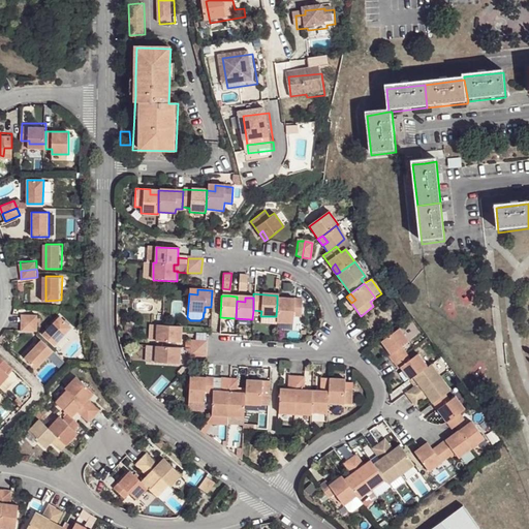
[(285,299),(284,304),(277,304),(276,316),(276,321),(293,323),(293,316),(302,317),(303,300),(285,299)]
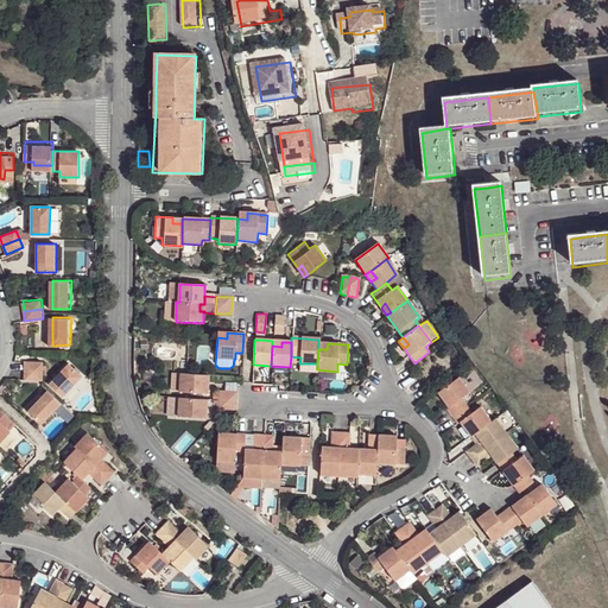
[(71,365),(52,385),(65,398),(86,378),(71,365)]
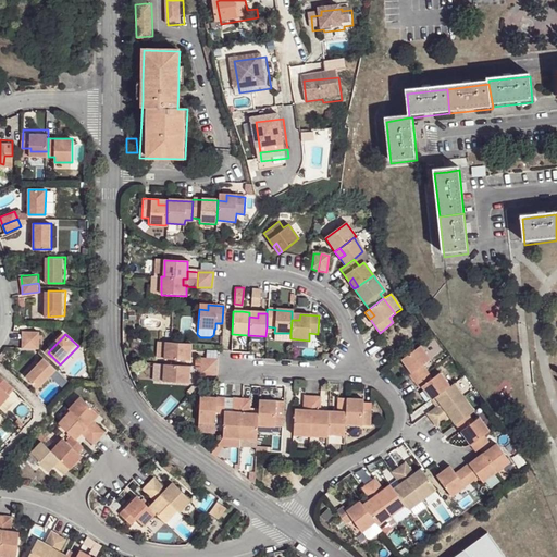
[(22,348),(39,348),(38,339),(22,339),(22,348)]
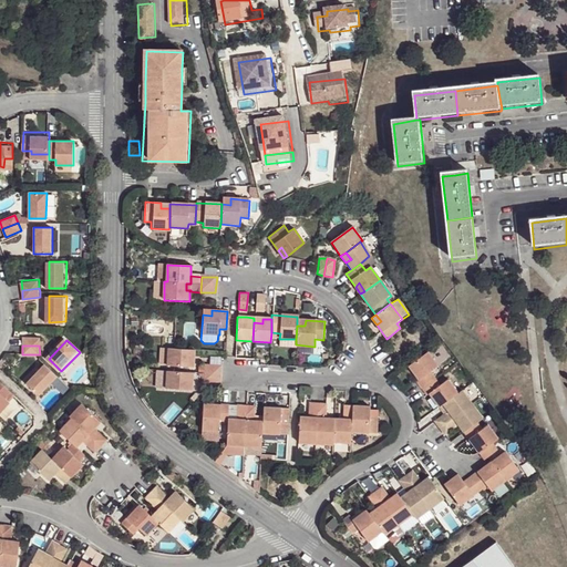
[(194,358),(195,350),(174,349),(168,349),(167,364),(167,366),(187,368),(188,358),(194,358)]
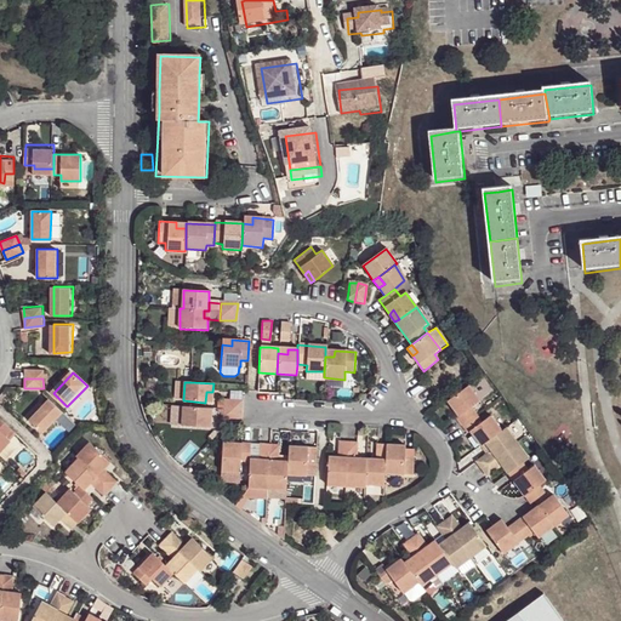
[(479,402),(468,387),(449,400),(454,408),(451,410),(456,417),(454,419),(460,427),(476,415),(471,408),(479,402)]
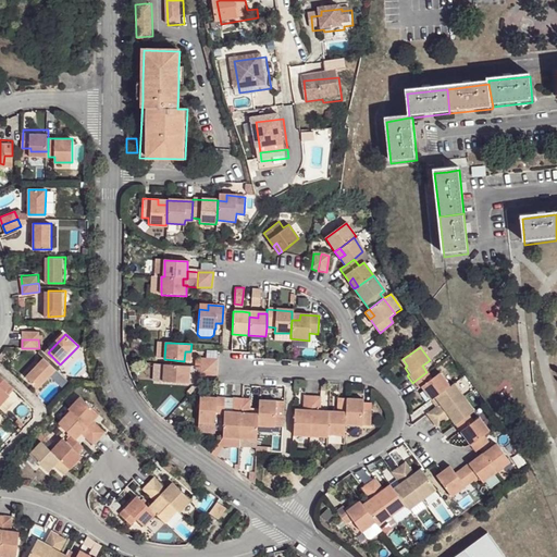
[(38,388),(57,369),(49,361),(45,357),(25,376),(38,388)]
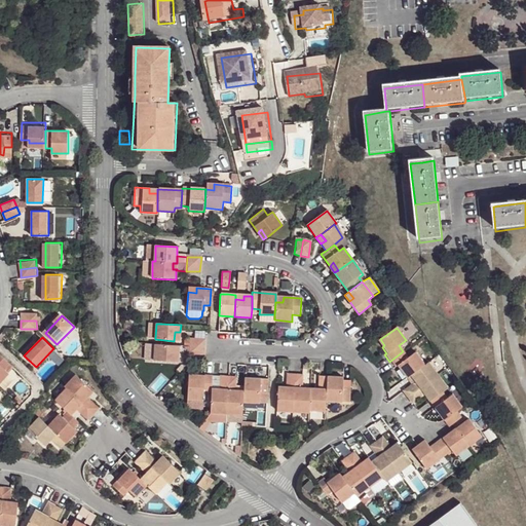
[(190,347),(205,347),(205,340),(190,339),(190,347)]
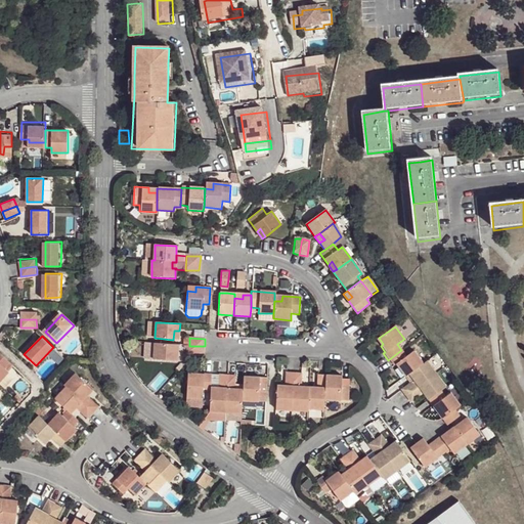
[(173,344),(154,344),(154,359),(177,360),(177,351),(173,351),(173,344)]
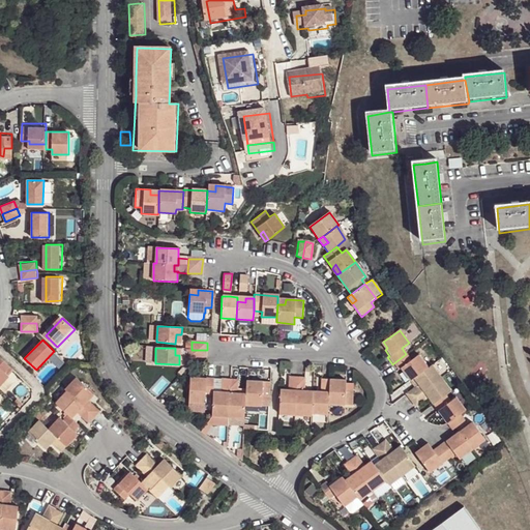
[(192,357),(206,358),(207,350),(192,350),(192,357)]
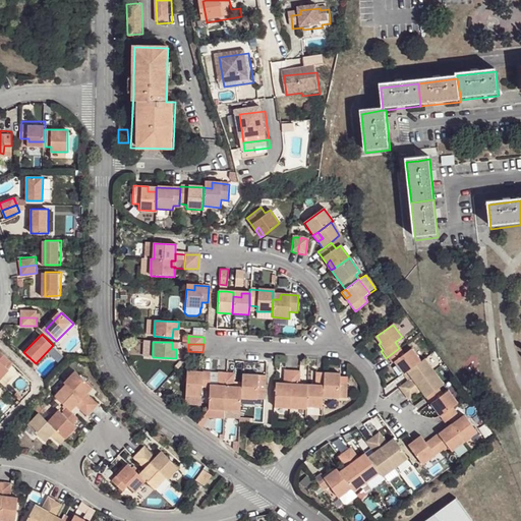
[(399,348),(386,358),(389,363),(392,362),(396,368),(399,366),(404,373),(406,372),(408,370),(420,361),(411,348),(403,354),(399,348)]
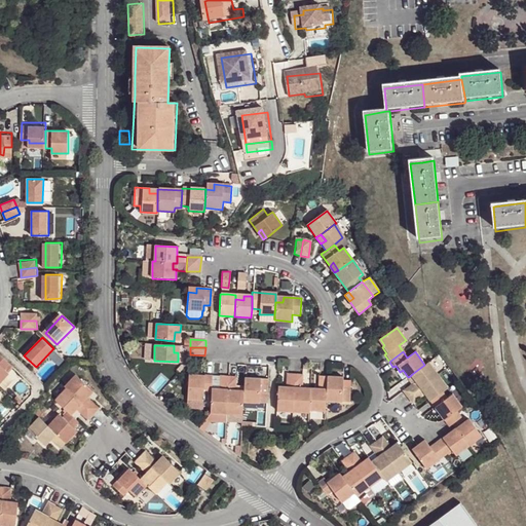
[(407,398),(438,375),(428,363),(424,365),(412,374),(417,381),(415,383),(403,392),(407,398)]
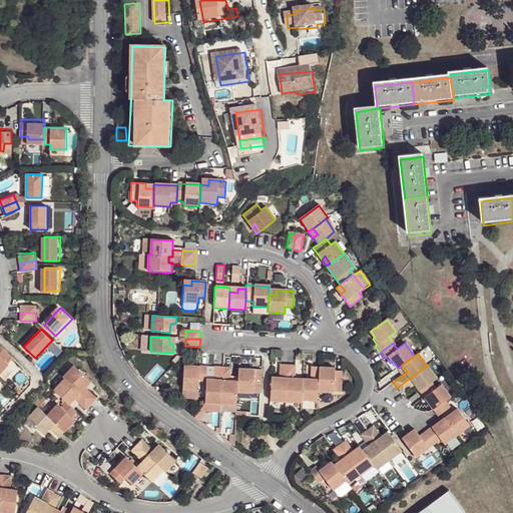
[(69,363),(58,374),(61,376),(89,402),(94,397),(83,387),(89,381),(69,363)]
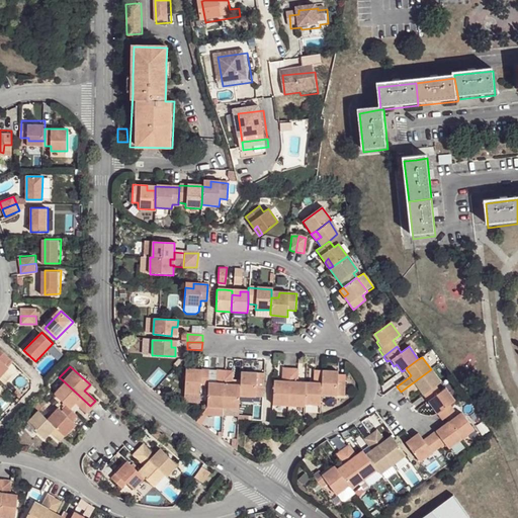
[(191,369),(184,368),(183,394),(198,395),(199,385),(207,385),(207,382),(207,370),(199,370),(199,372),(191,371),(191,369)]
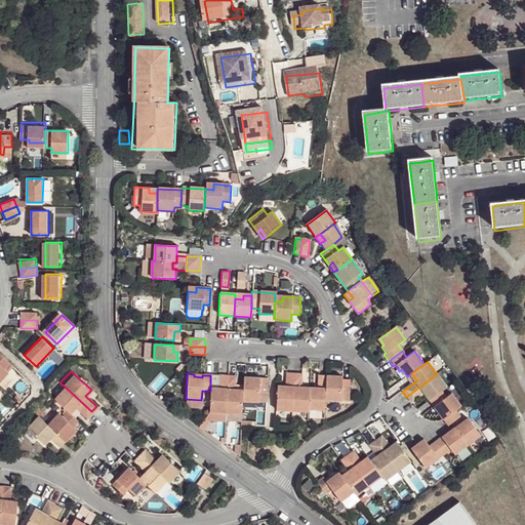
[(291,416),(294,374),(287,374),(286,387),(286,390),(276,390),(275,415),(291,416)]
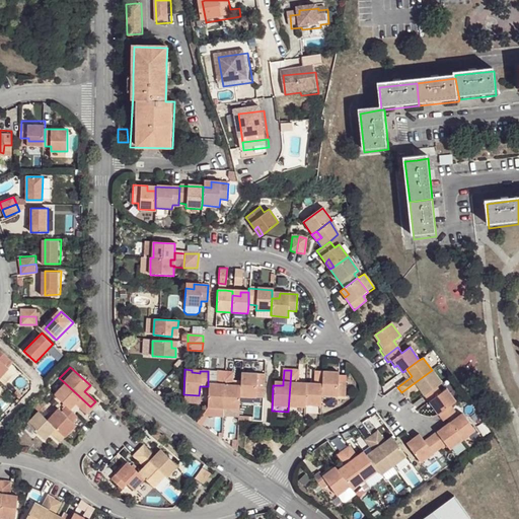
[(304,410),(306,386),(297,386),(298,383),(299,370),(291,370),(288,412),(304,414),(304,410)]
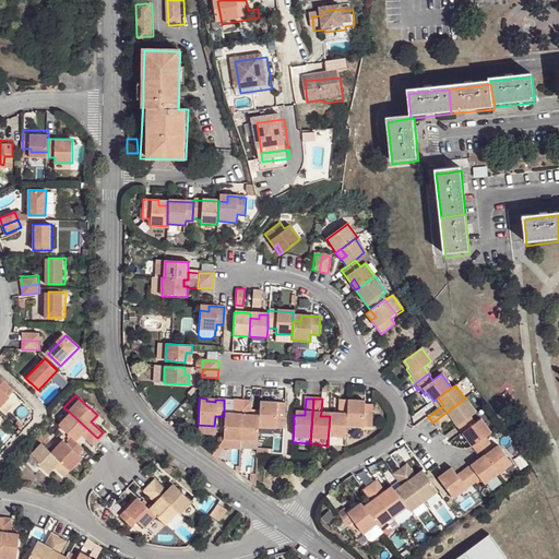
[(465,399),(432,423),(437,428),(450,418),(452,417),(459,425),(471,417),(476,413),(465,399)]
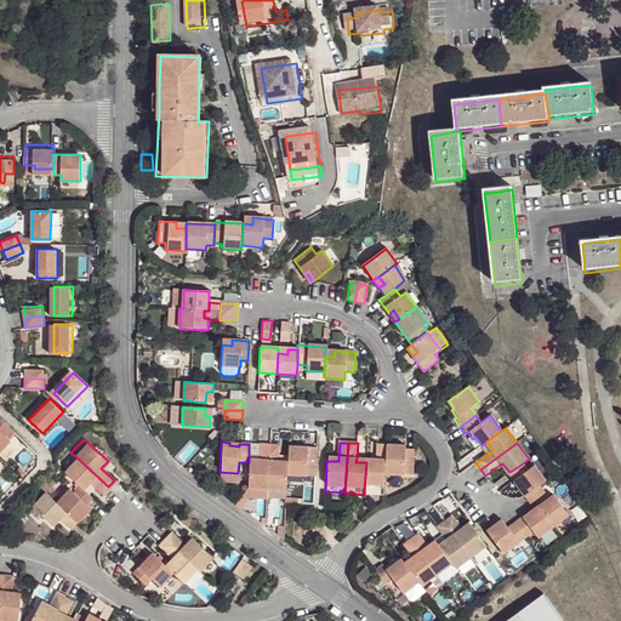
[(385,479),(387,445),(377,444),(376,459),(376,463),(366,462),(364,490),(383,491),(385,479)]
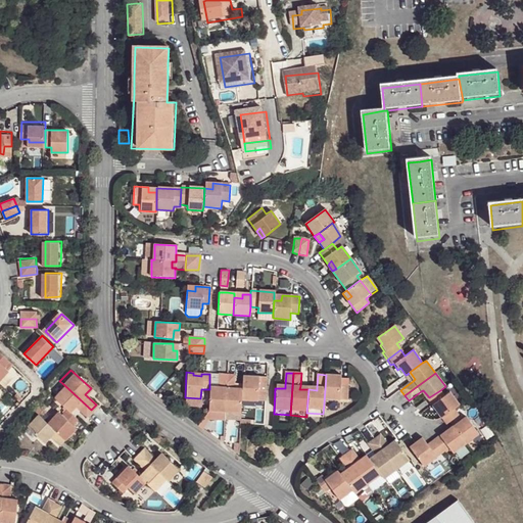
[(224,412),(226,376),(219,375),(218,387),(218,389),(209,389),(208,411),(224,412)]
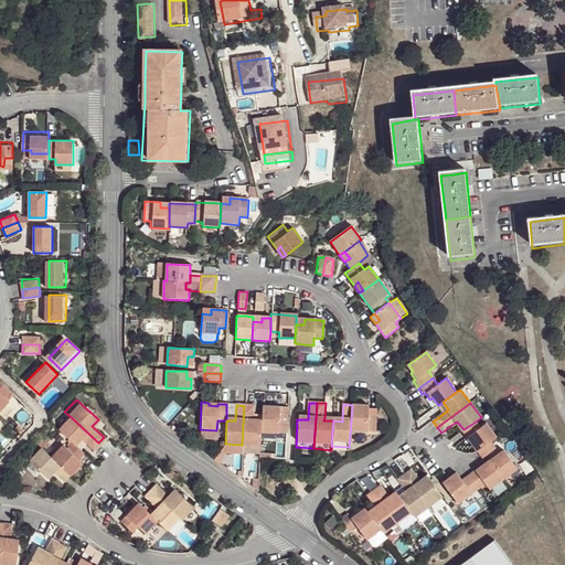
[(352,405),(350,436),(374,438),(375,420),(368,419),(369,408),(360,408),(360,405),(352,405)]
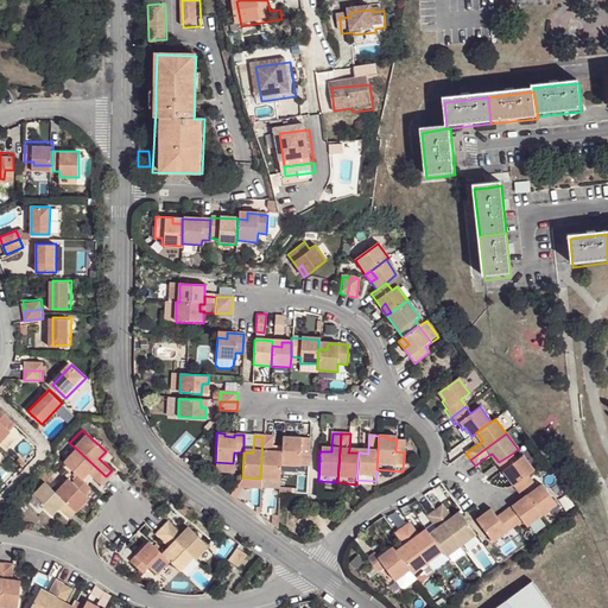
[(270,451),(271,437),(263,437),(260,479),(279,480),(280,466),(280,455),(270,454),(270,451)]
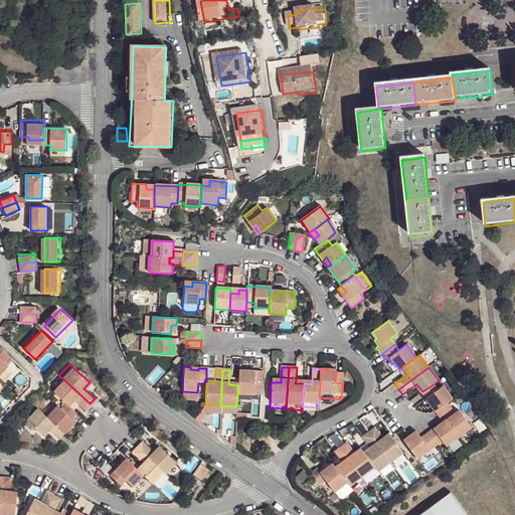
[(245,370),(238,370),(237,382),(237,385),(237,394),(252,395),(252,387),(260,387),(261,371),(253,371),(253,373),(245,372),(245,370)]
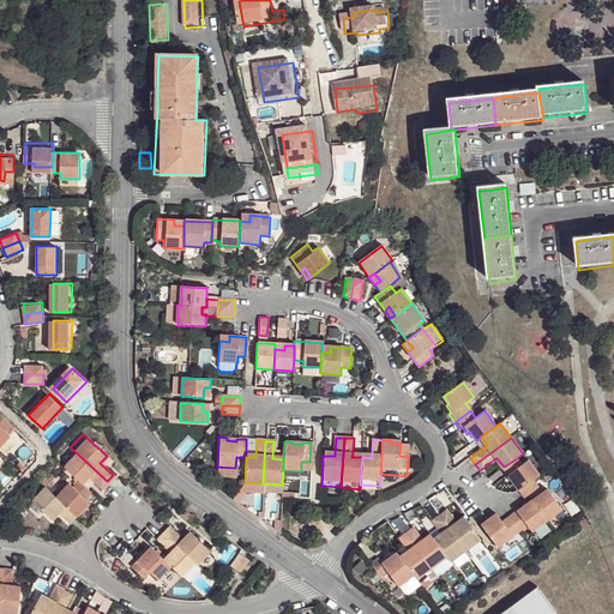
[(85,475),(98,489),(107,481),(73,450),(60,463),(71,474),(79,482),(85,475)]
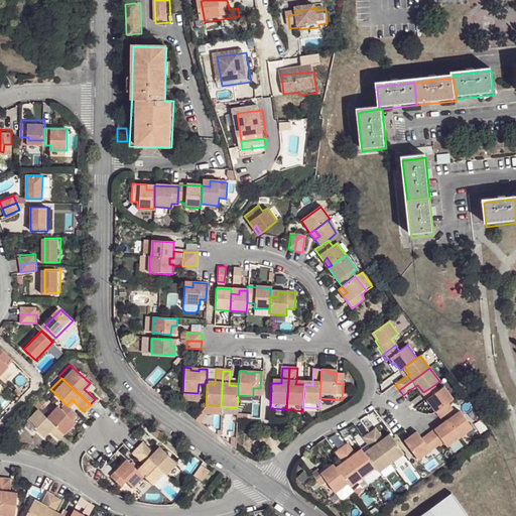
[(420,394),(423,392),(417,385),(415,386),(420,394)]
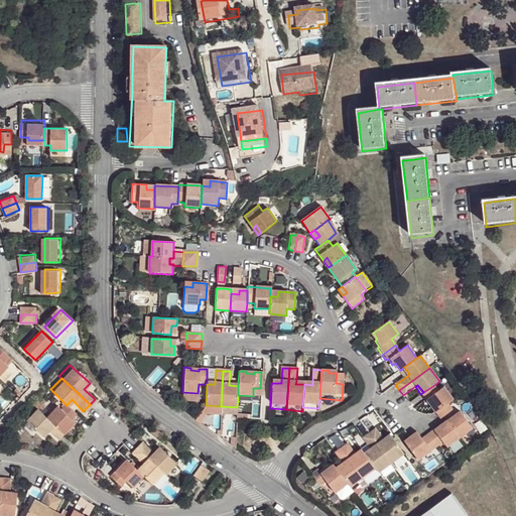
[(423,392),(420,394),(430,407),(432,405),(438,413),(448,405),(455,401),(443,386),(438,390),(434,385),(423,392)]
